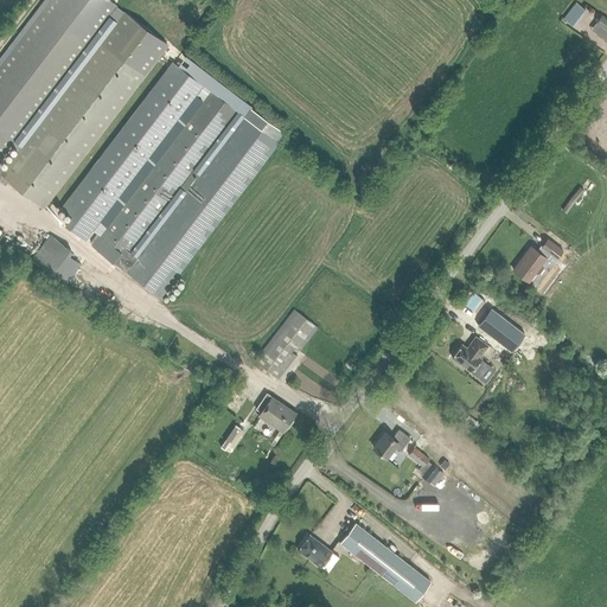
[(0,157),(115,5),(108,0),(52,0),(0,69),(0,157)]
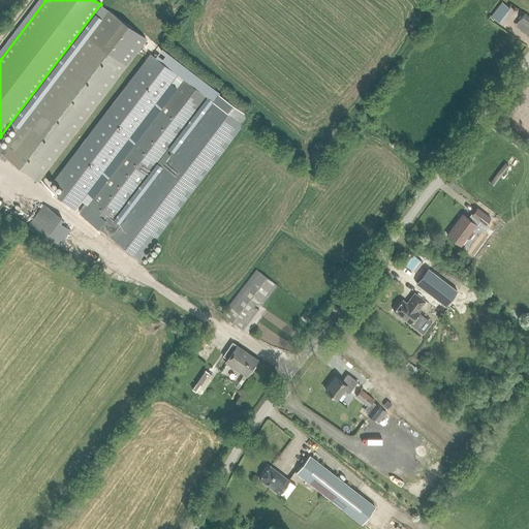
[(492,16),(491,16),(497,21),(498,20),(508,6),(502,2),(492,16)]
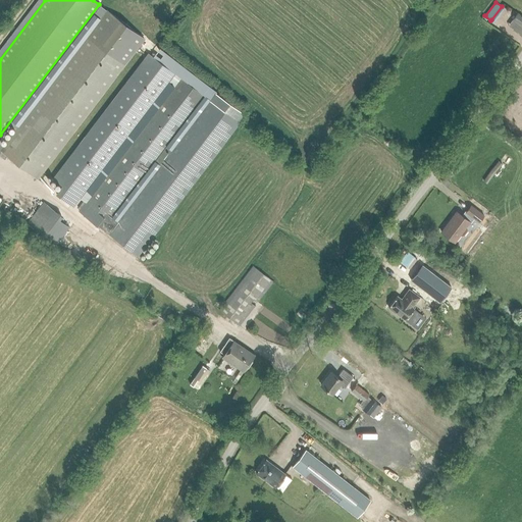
[(4,147),(0,143),(0,156),(5,160),(7,157),(37,179),(144,39),(107,11),(4,147)]
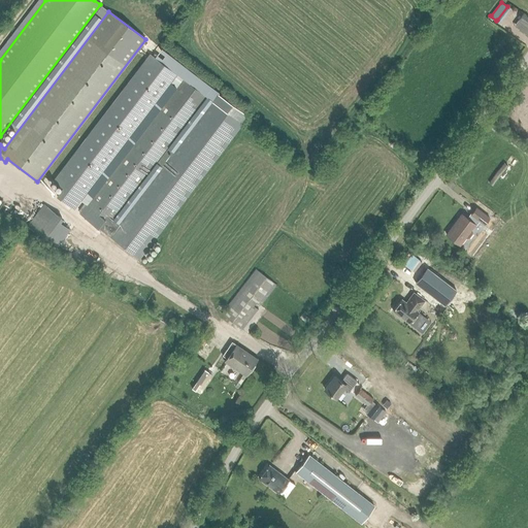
[(527,36),(527,15),(523,12),(519,19),(521,20),(517,25),(520,27),(519,29),(527,36)]
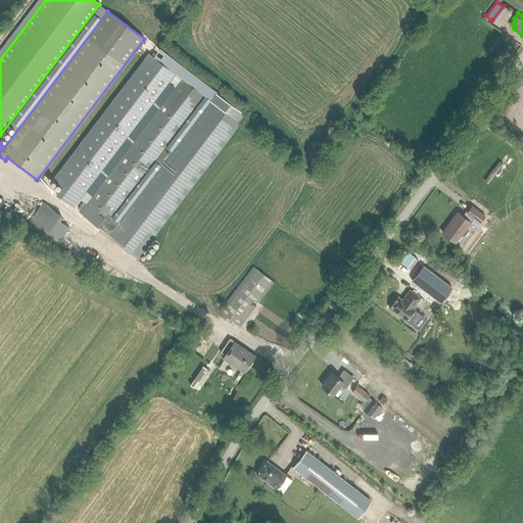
[(175,74),(149,54),(53,179),(62,186),(56,194),(73,206),(175,74)]
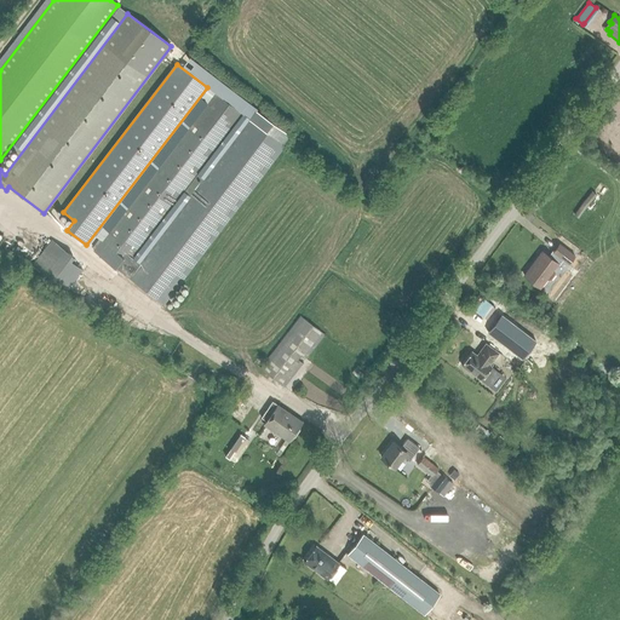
[(141,264),(132,258),(242,114),(216,93),(95,252),(164,304),(285,147),(250,120),(141,264)]
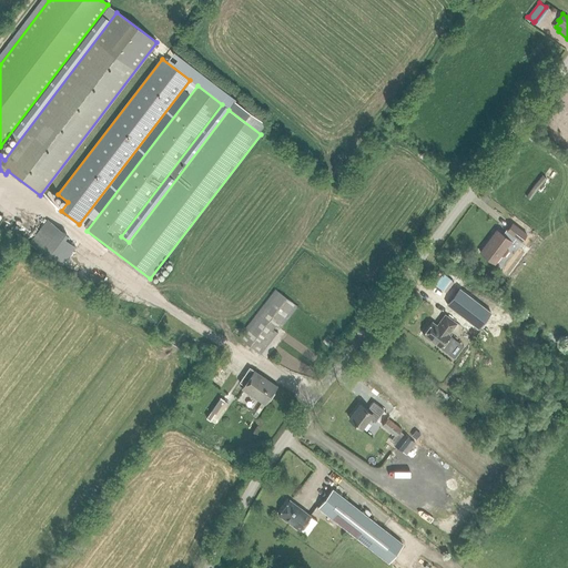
[(526,196),(530,200),(546,179),(541,175),(526,196)]
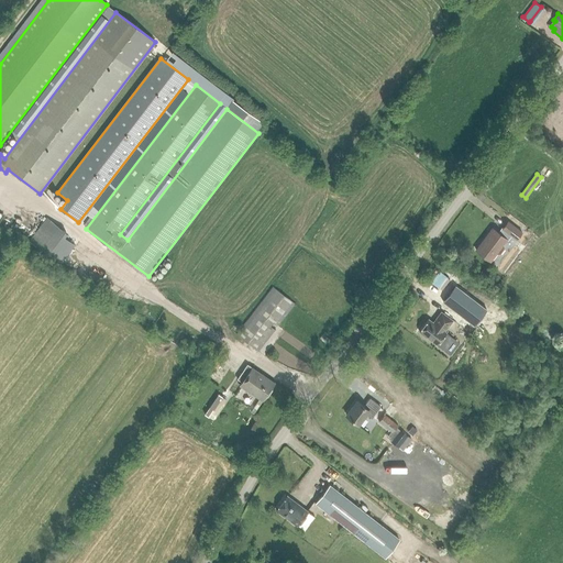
[(47,218),(31,240),(62,263),(75,245),(61,234),(63,230),(47,218)]
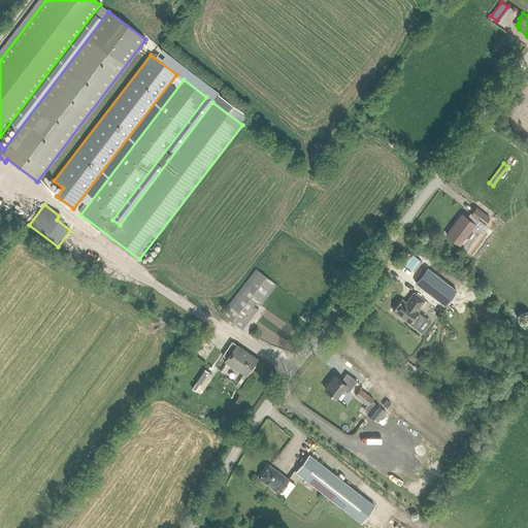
[(462,215),(447,235),(460,245),(465,238),(466,238),(468,238),(472,233),(472,231),(471,230),(475,226),(474,225),(477,220),(485,225),(490,219),(476,208),(471,215),(472,216),(469,221),(462,215)]
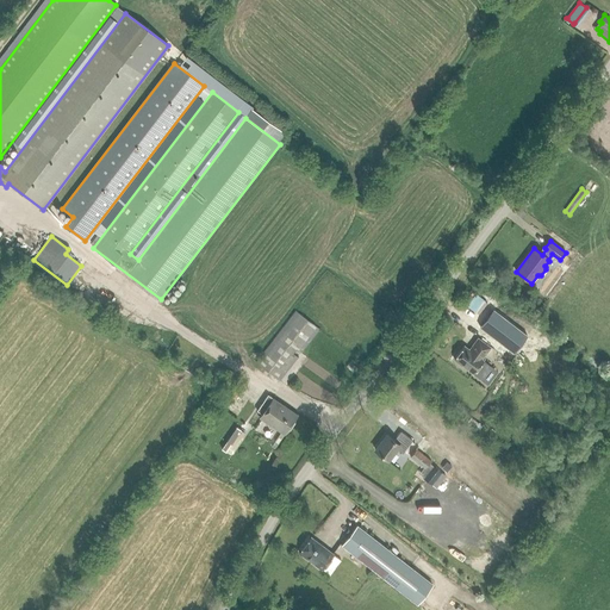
[(280,380),(298,358),(293,354),(297,349),(302,353),(319,329),(296,311),(256,362),(280,380)]
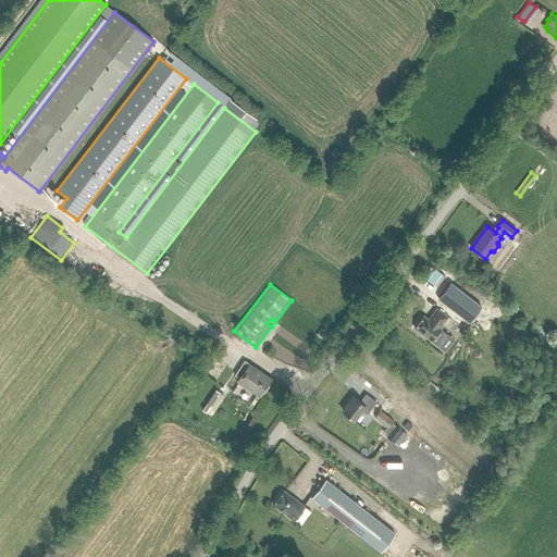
[(453,285),(441,300),(472,324),(484,308),(453,285)]
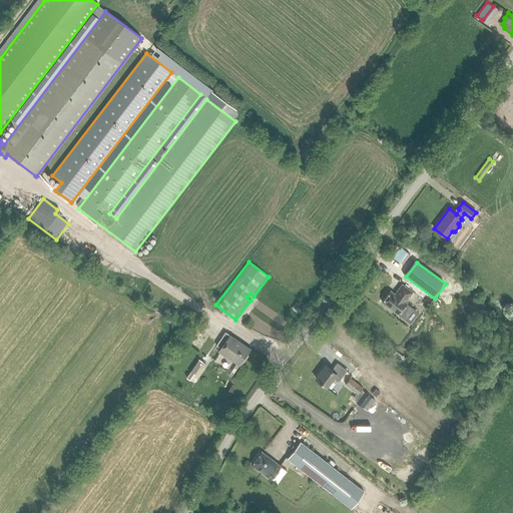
[(391,292),(382,303),(398,315),(405,319),(413,309),(406,304),(407,304),(405,303),(413,293),(402,285),(395,295),(391,292)]
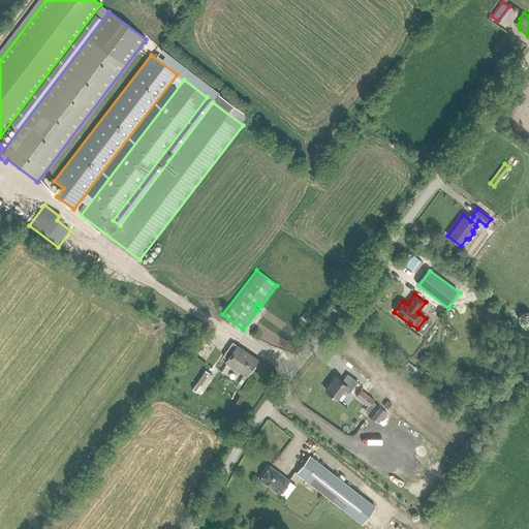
[(229,347),(223,356),(227,360),(225,362),(247,376),(258,361),(232,343),(229,347)]
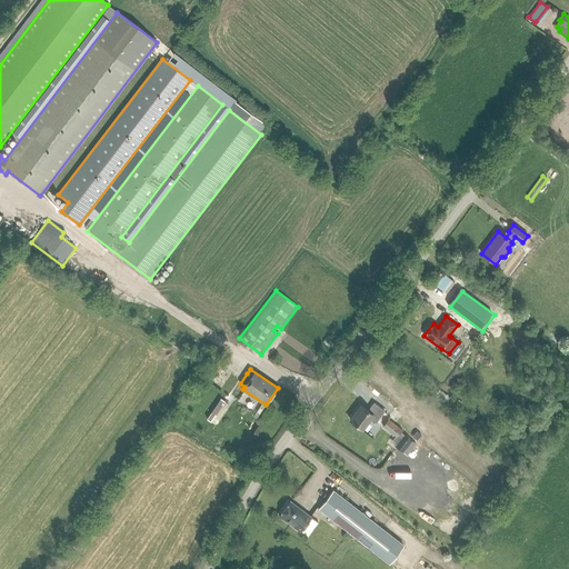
[(221,399),(207,419),(210,422),(217,412),(225,401),(221,399)]
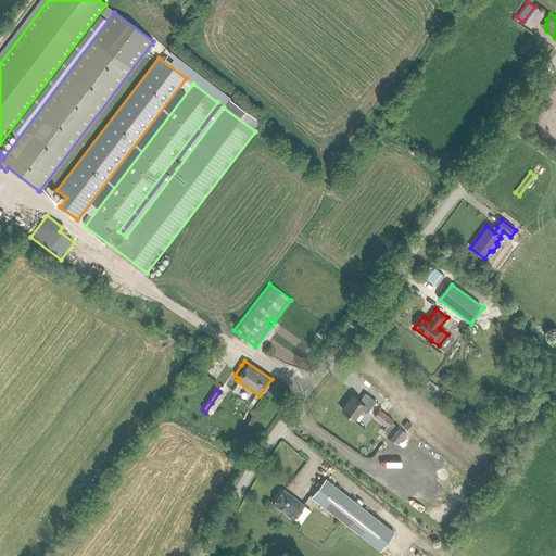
[(376,403),(365,395),(359,403),(352,396),(342,411),(355,420),(363,411),(367,414),(376,403)]
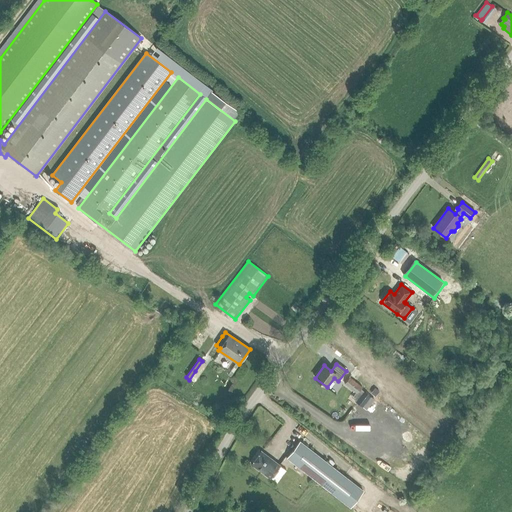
[(357,394),(362,387),(349,378),(344,385),(357,394)]
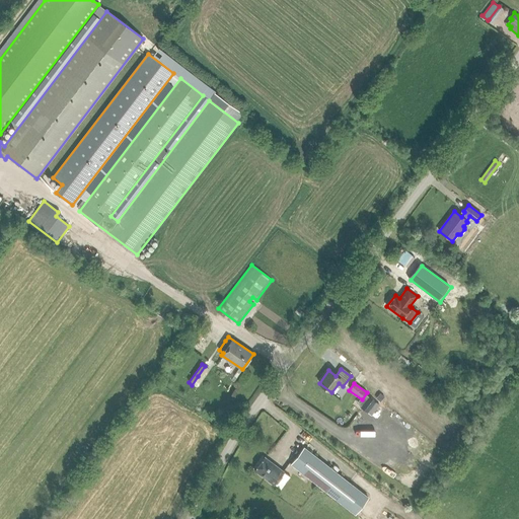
[(369,397),(361,408),(368,413),(376,402),(369,397)]
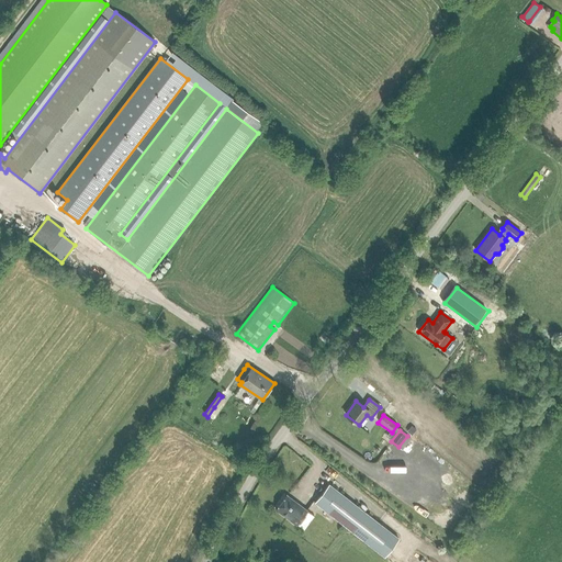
[(398,539),(329,484),(315,502),(384,557),(398,539)]
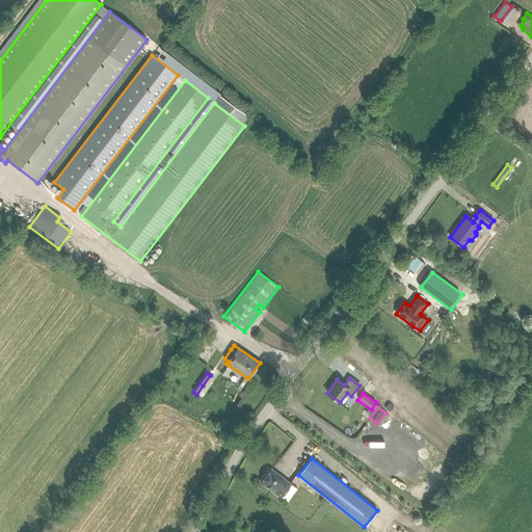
[(283,498),(292,484),(272,470),(262,483),(283,498)]
